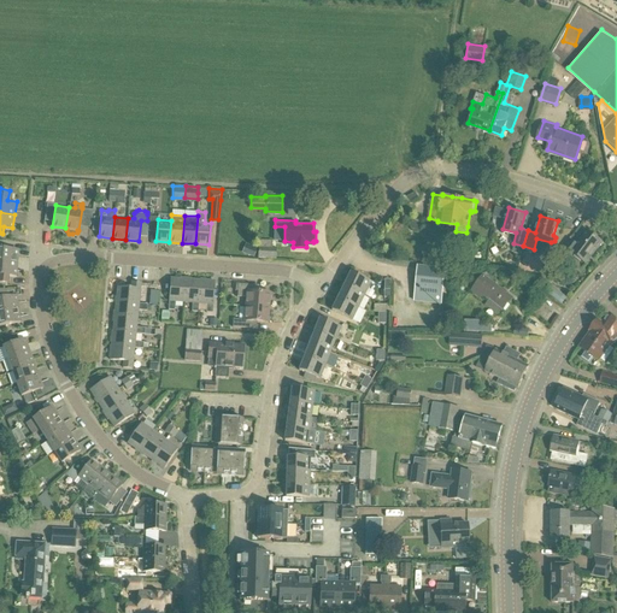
[(586,261),(601,240),(588,229),(577,243),(570,237),(560,251),(569,258),(574,252),(586,261)]
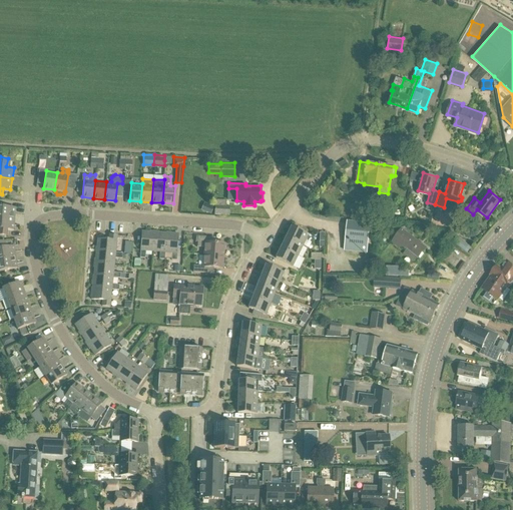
[(357,197),(345,196),(345,200),(339,199),(337,211),(355,213),(356,209),(362,210),(364,198),(358,197),(357,197)]
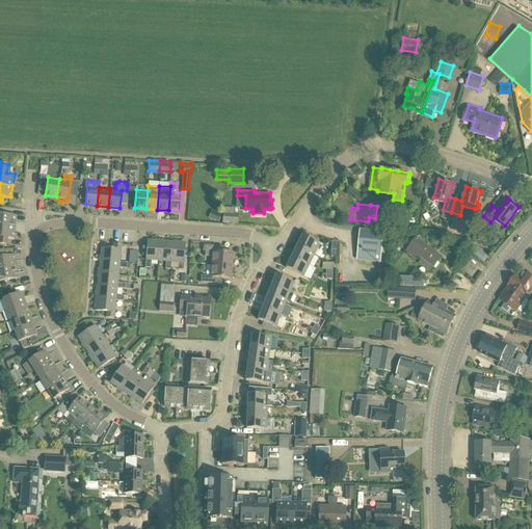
[(223,206),(223,212),(222,220),(237,220),(237,212),(234,212),(234,206),(223,206)]
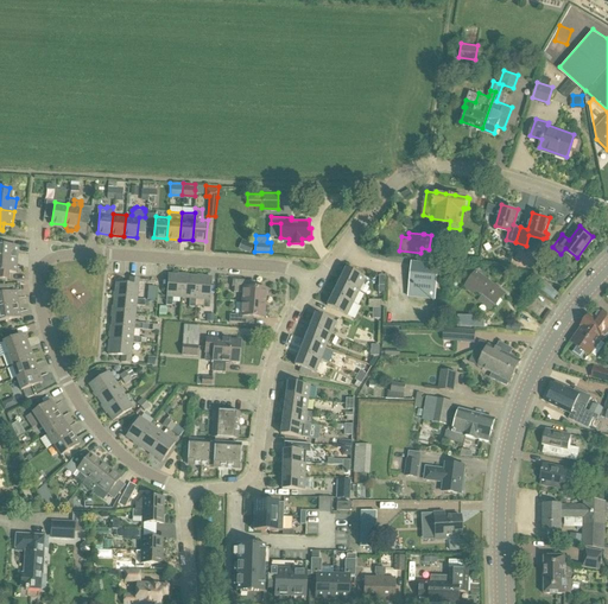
[(249,249),(253,241),(242,236),(239,245),(249,249)]
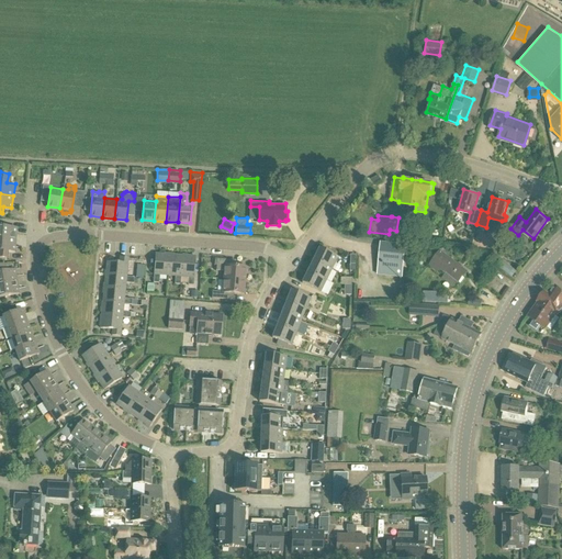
[(0,236),(15,238),(17,225),(0,224),(0,236)]
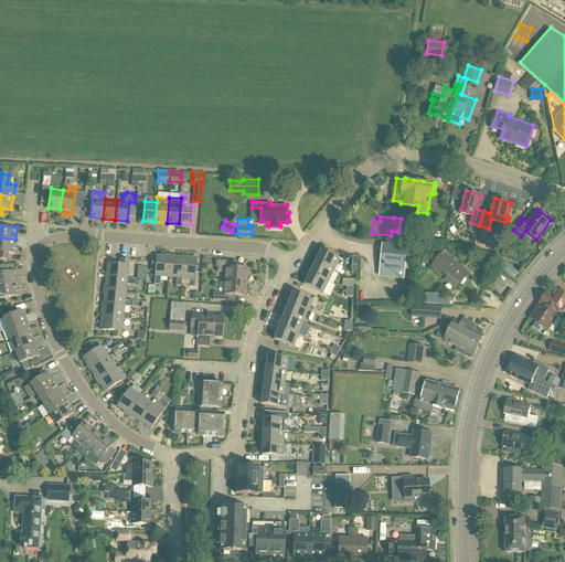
[(0,237),(0,257),(7,258),(8,251),(14,252),(16,240),(0,237)]
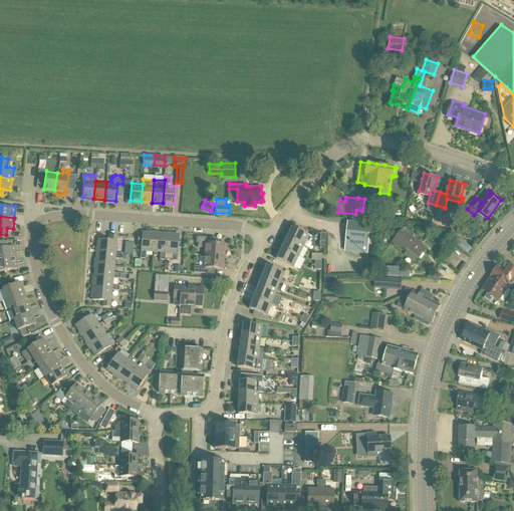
[(348,220),(346,243),(345,249),(367,251),(370,223),(348,220)]
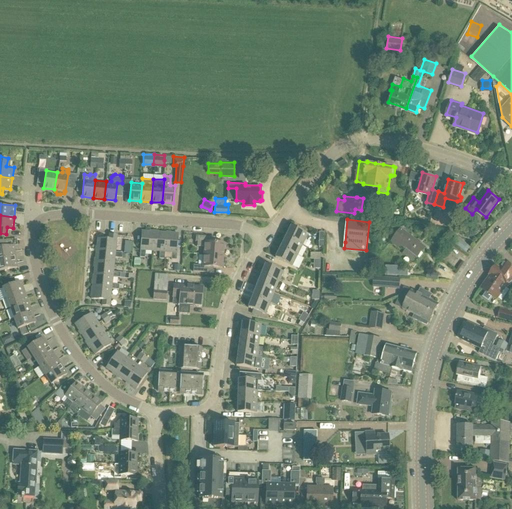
[(285,234),(302,243),(307,232),(291,224),(285,234)]
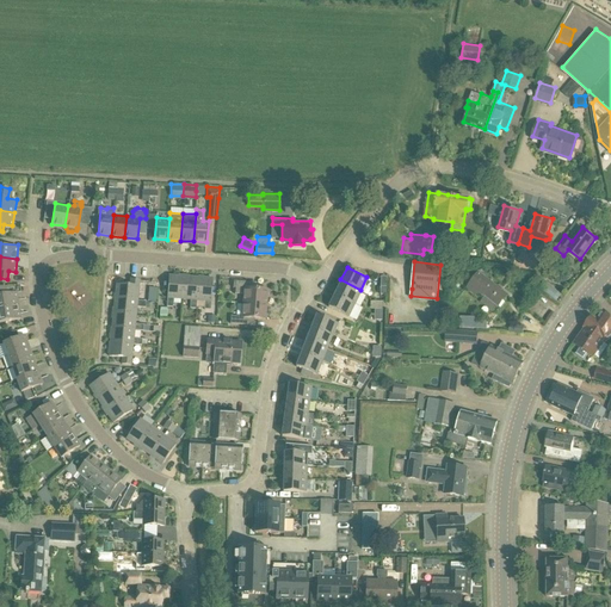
[(480,290),(483,293),(480,298),(494,309),(507,292),(479,270),(467,285),(477,292),(480,290)]
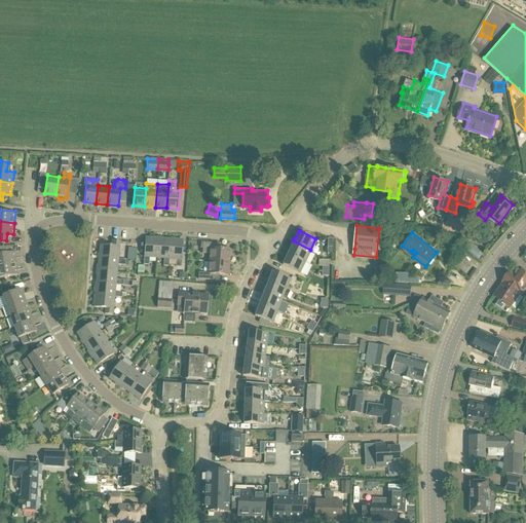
[(157,255),(158,236),(146,235),(144,262),(149,262),(149,255),(157,255)]
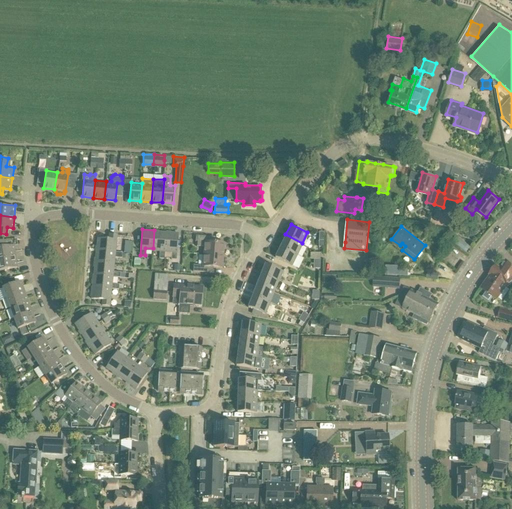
[(154,230),(153,248),(160,249),(159,256),(164,257),(165,249),(166,231),(154,230)]
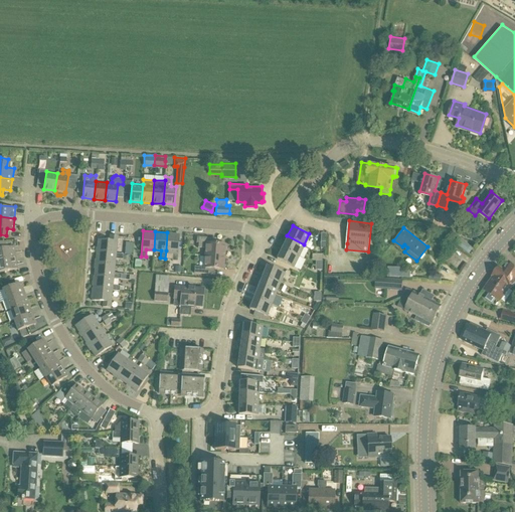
[(167,232),(166,250),(173,251),(172,259),(177,260),(179,232),(167,232)]
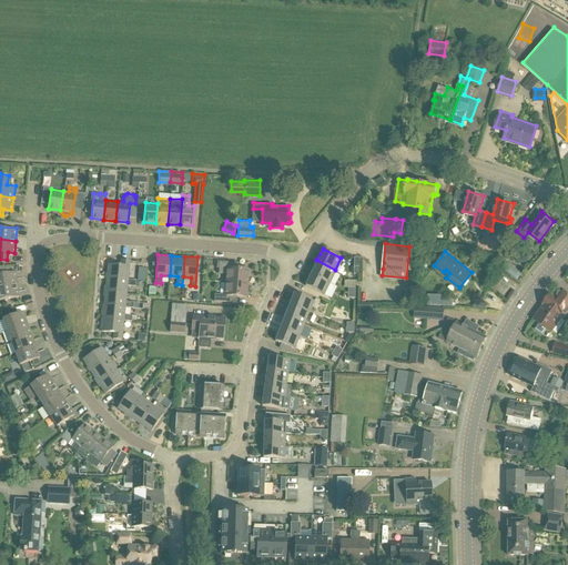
[(107,275),(128,278),(130,259),(121,258),(121,263),(109,262),(107,275)]
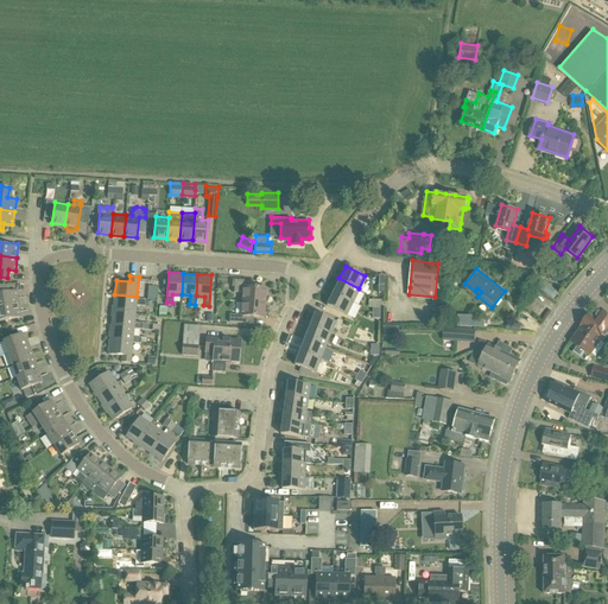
[(242,291),(242,300),(265,302),(266,286),(249,285),(251,278),(232,277),(232,284),(234,285),(234,290),(242,291)]
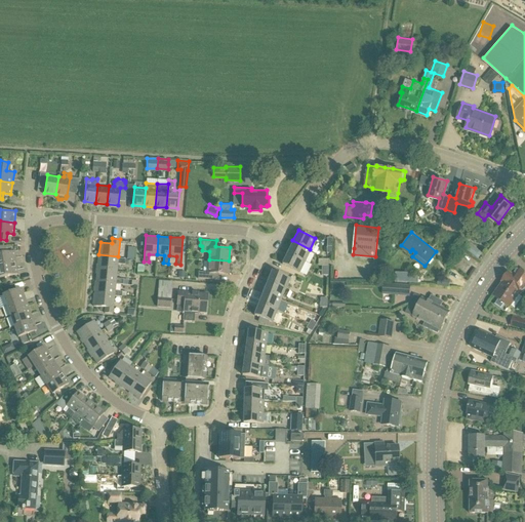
[(287,251),(305,259),(310,249),(292,240),(287,251)]
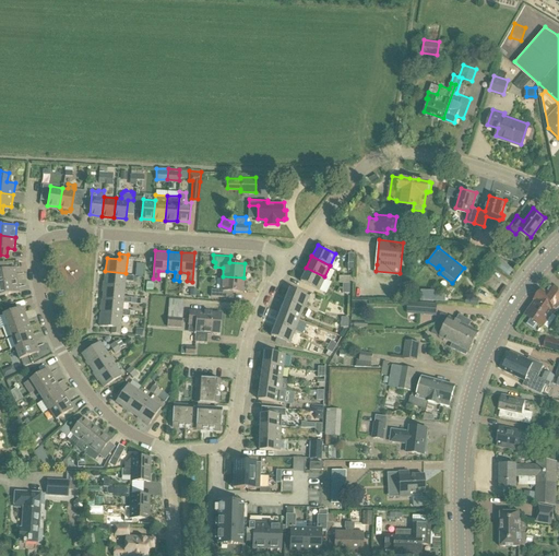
[(6,260),(0,260),(0,280),(16,278),(15,265),(7,268),(6,260)]
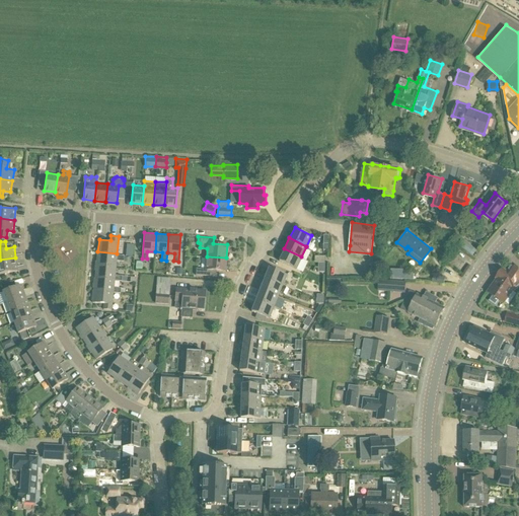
[(301,256),(284,248),(279,259),(296,267),(301,256)]
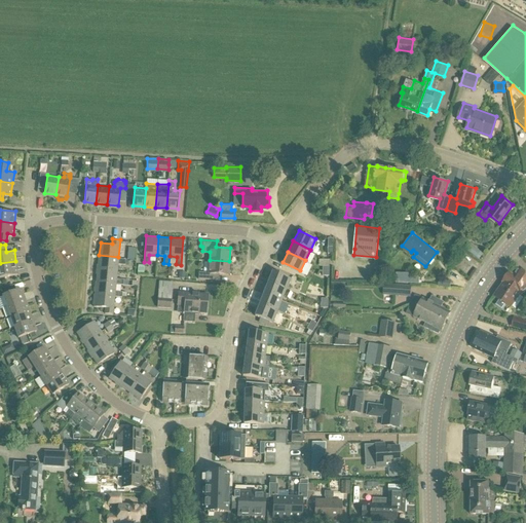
[(125,258),(118,257),(99,255),(98,267),(117,269),(118,262),(125,263),(125,258)]
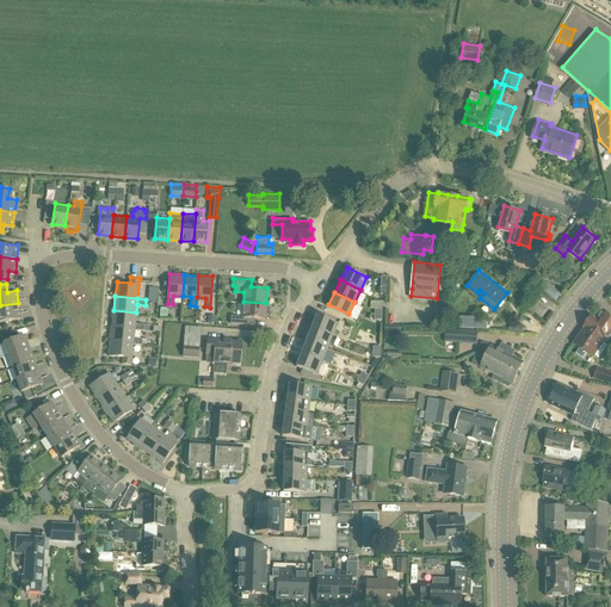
[(266,303),(244,302),(242,314),(230,313),(230,321),(248,322),(250,315),(265,316),(266,303)]
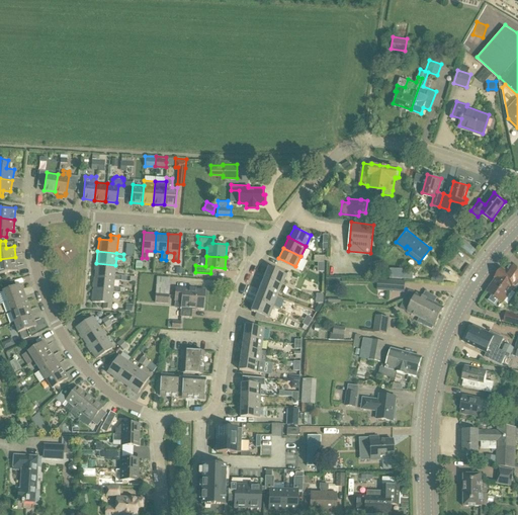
[(15,257),(0,259),(0,270),(17,269),(15,257)]
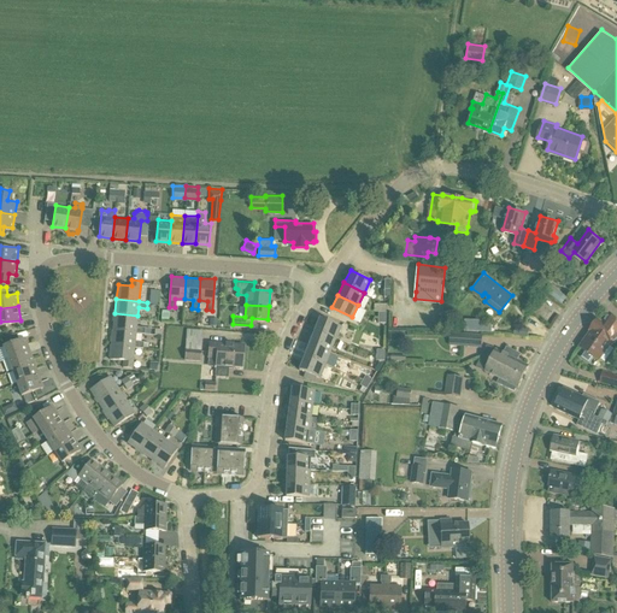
[(589,329),(589,330),(610,343),(616,336),(616,318),(610,311),(604,320),(598,317),(589,329)]
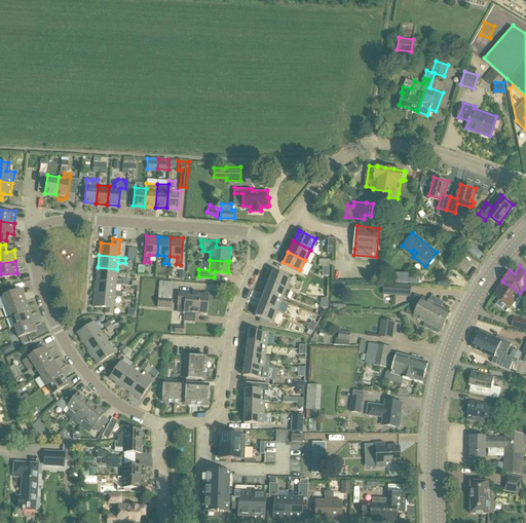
[(97,281),(116,282),(123,283),(123,277),(116,276),(117,269),(98,267),(97,281)]
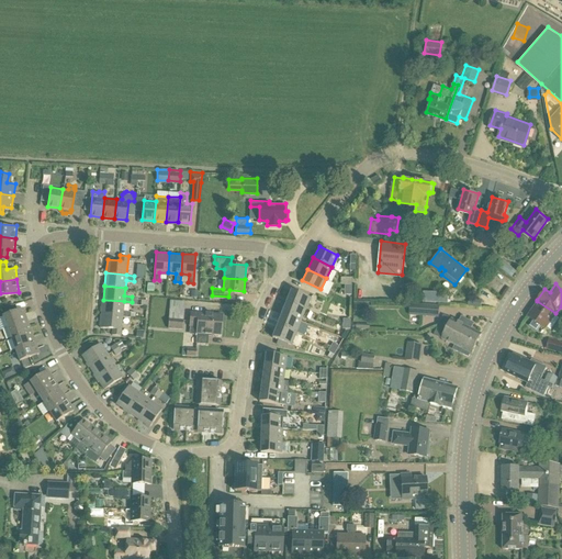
[(287,300),(305,308),(310,295),(291,288),(287,300)]
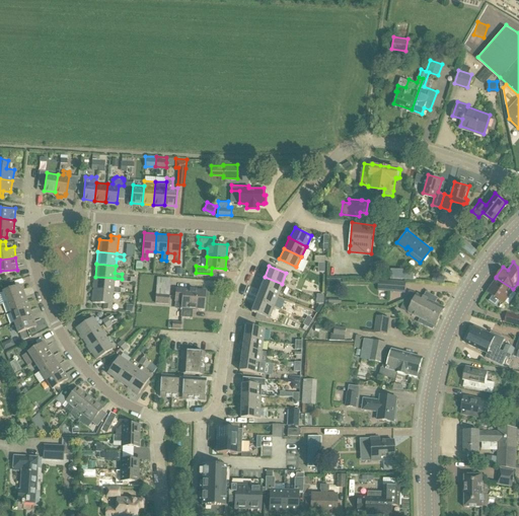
[(396,277),(396,275),(414,278),(415,272),(397,269),(393,268),(391,276),(396,277)]
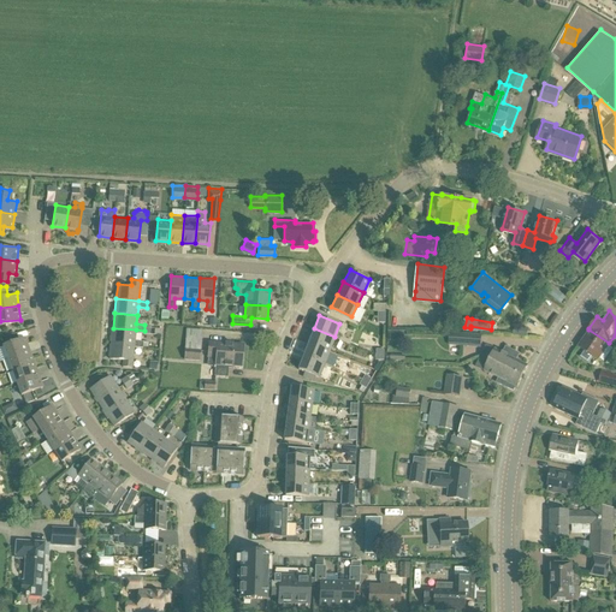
[(165,332),(164,320),(147,320),(147,332),(165,332)]
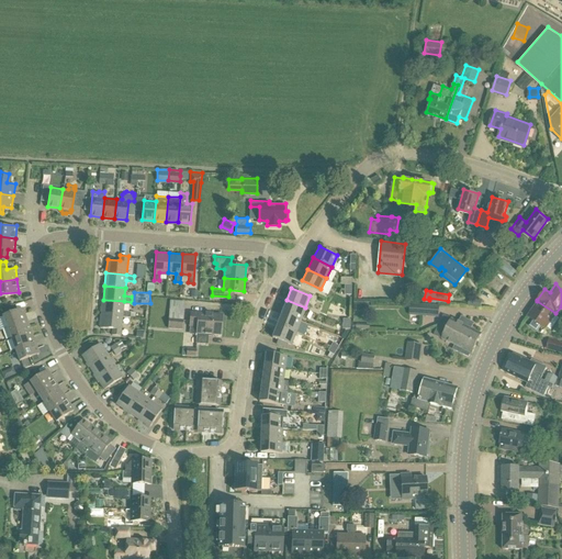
[(171,299),(169,325),(182,326),(184,300),(171,299)]
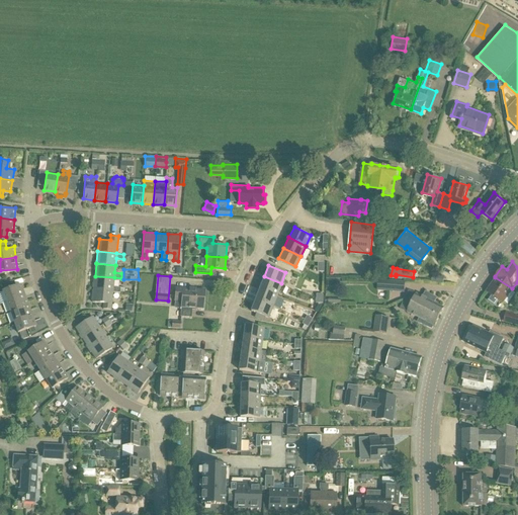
[(114,277),(95,276),(94,288),(112,289),(120,290),(120,285),(113,284),(114,277)]
